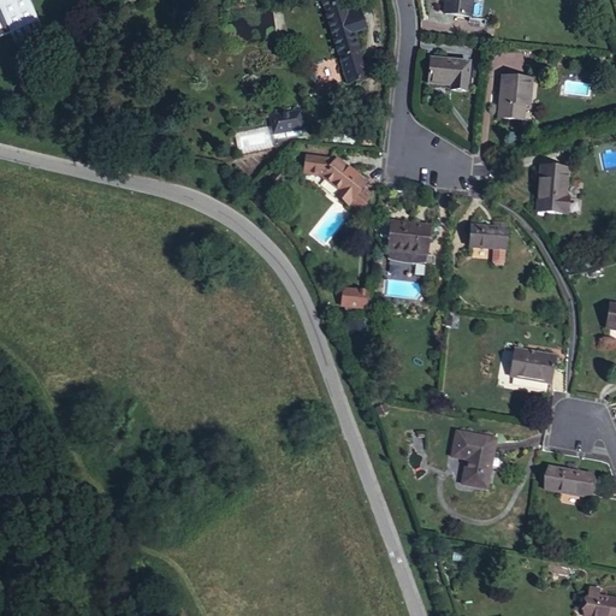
[(0,0),(0,37),(12,34),(16,43),(43,31),(39,22),(29,0),(0,0)]
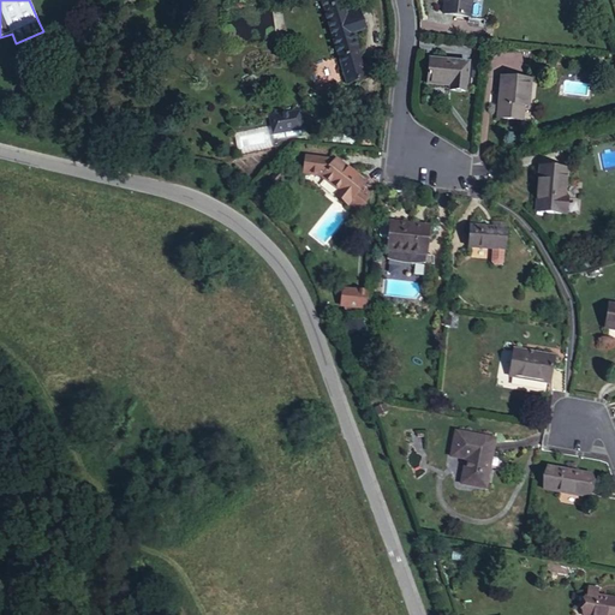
[(190,0),(175,0),(174,5),(191,12),(195,1),(190,0)]
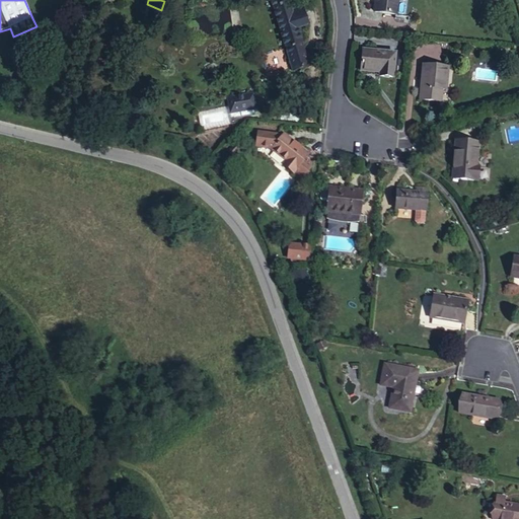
[(296,28),(307,25),(302,8),(291,10),(288,0),(271,0),(292,71),(308,67),(296,28)]
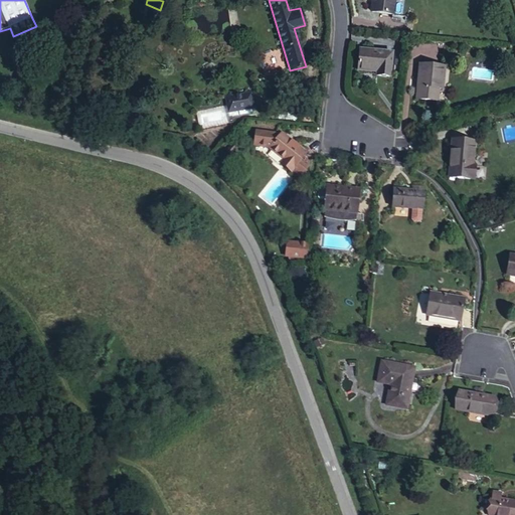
[(392,15),(393,0),(372,0),(371,12),(392,15)]
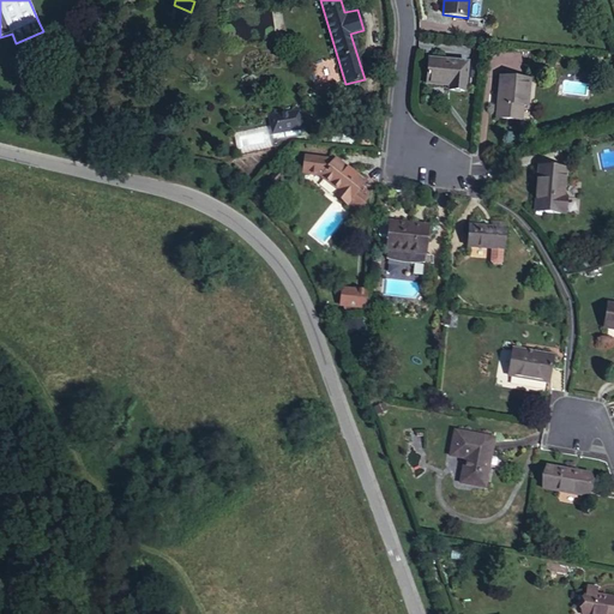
[(465,91),(468,62),(429,59),(427,84),(449,86),(449,90),(465,91)]
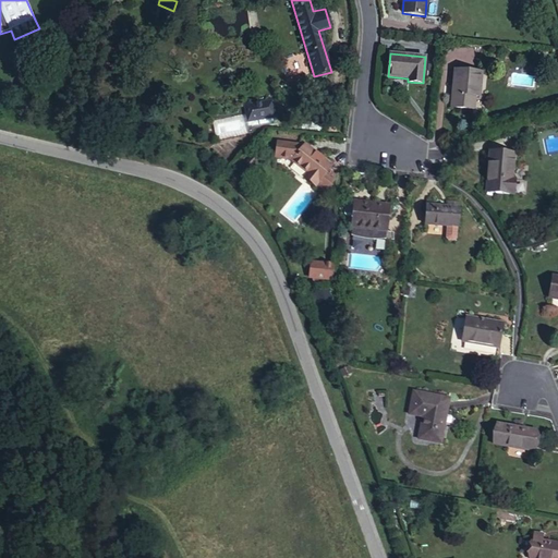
[(478,97),(482,73),(455,71),(451,108),(473,110),(474,97),(478,97)]
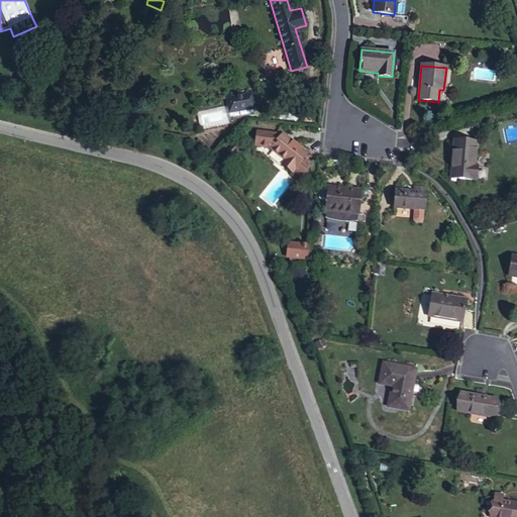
[(254,109),(251,94),(228,98),(229,105),(227,106),(228,113),(254,109)]
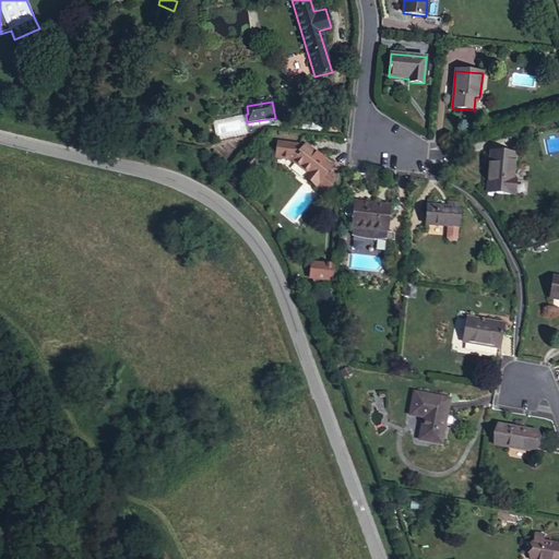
[(216,140),(250,133),(247,122),(246,115),(213,121),(216,140)]
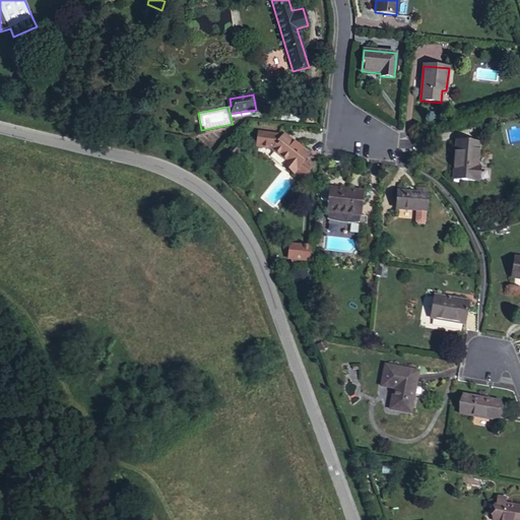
[(283,135),(258,132),(256,147),(272,149),(272,150),(286,160),(289,164),(286,168),(294,174),(295,172),(303,178),(311,168),(304,160),(308,154),(283,135)]
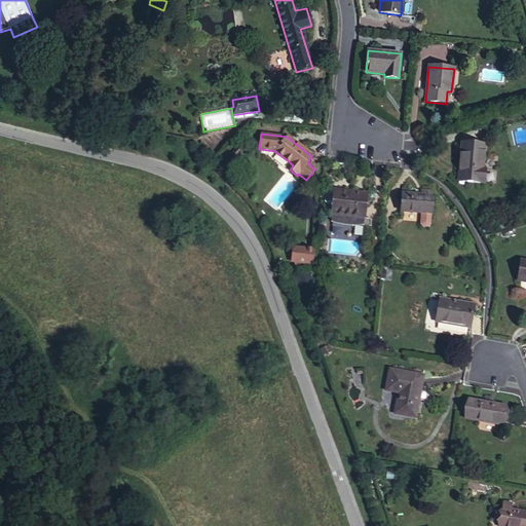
[(483,168),(485,145),(461,143),(458,182),(484,184),(485,170),(483,168)]
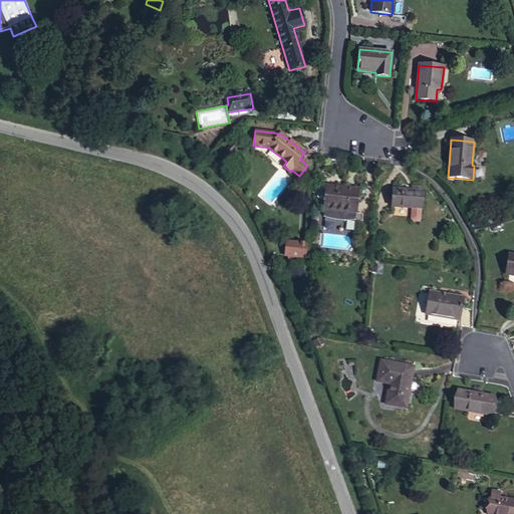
[(229,155),(236,147),(233,144),(226,151),(229,155)]
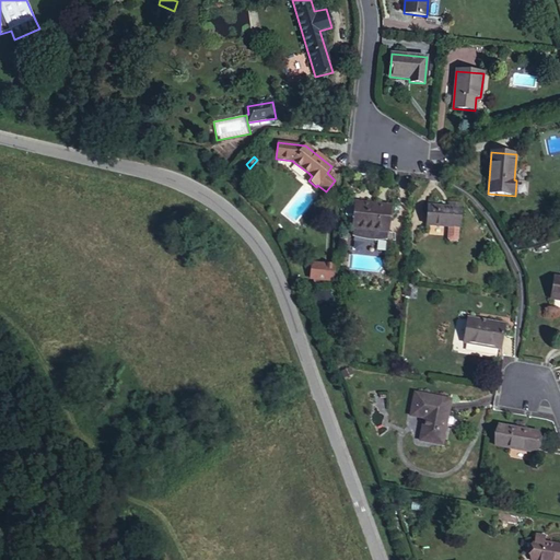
[(391,207),(356,202),(354,206),(348,205),(347,206),(346,214),(347,217),(353,218),(352,229),(353,229),(352,236),(357,238),(360,241),(364,242),(368,243),(374,243),(380,243),(383,242),(387,241),(391,207)]
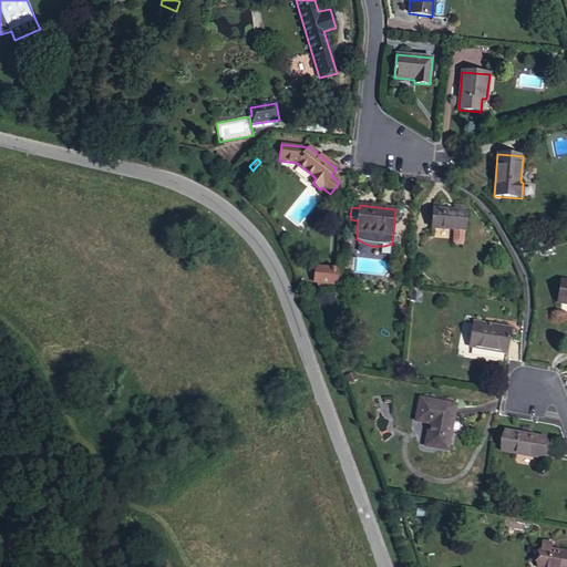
[(455,205),(455,209),(434,208),(432,228),(453,229),(465,230),(467,206),(455,205)]
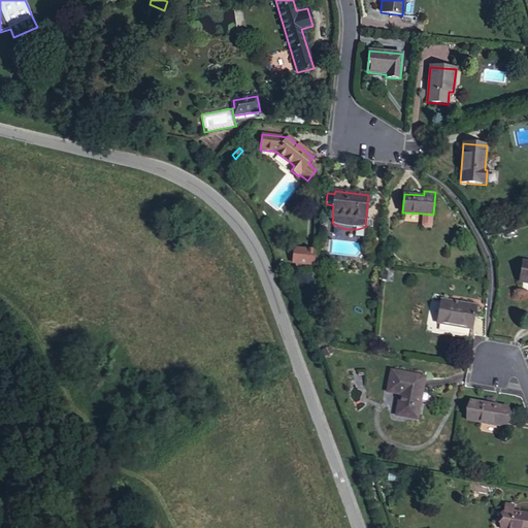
[(433,215),(422,213),(422,225),(424,228),(429,228),(432,226),(433,215)]
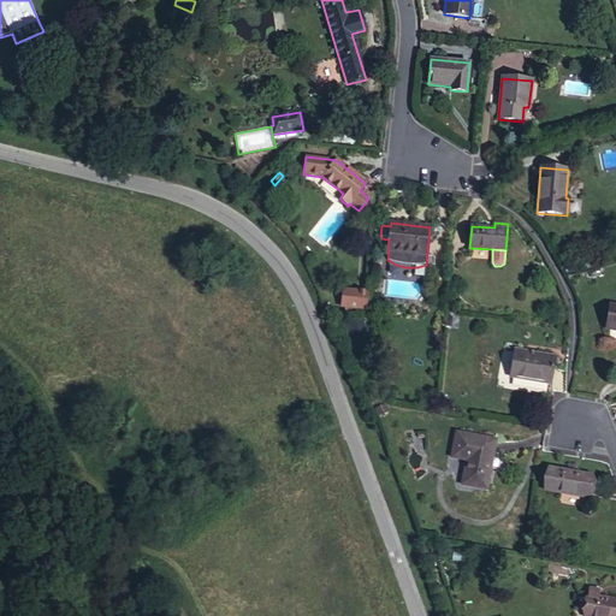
[(355,308),(357,291),(343,290),(342,307),(355,308)]
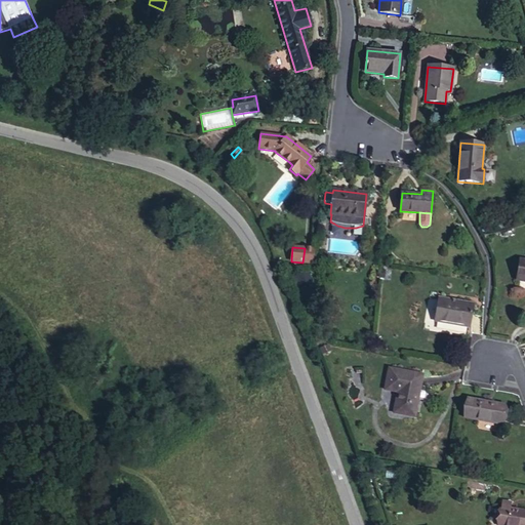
[(312,264),(313,249),(305,248),(303,263),(312,264)]
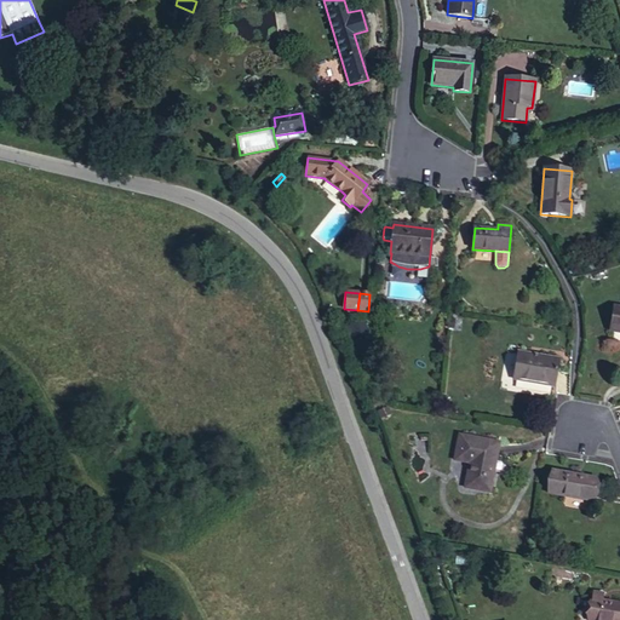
[(619,332),(619,308),(614,308),(609,332),(619,332)]
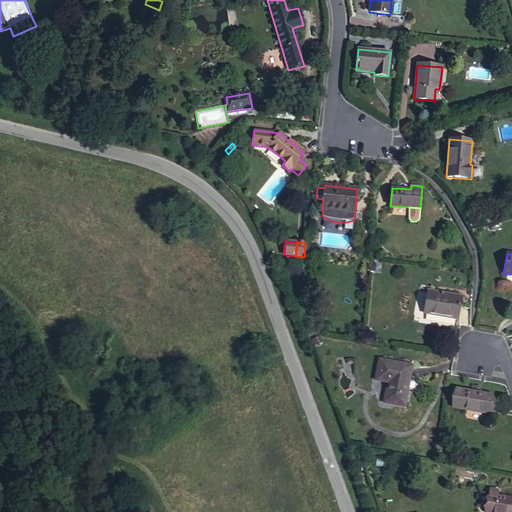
[(292,270),(295,279),(304,276),(301,267),(292,270)]
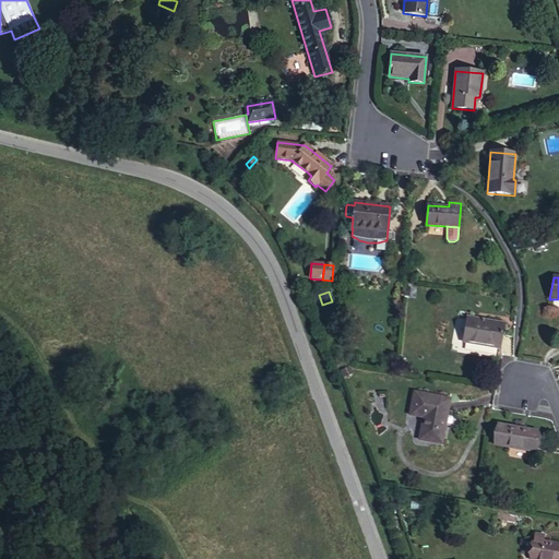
[(499,348),(503,324),(467,318),(463,343),(499,348)]
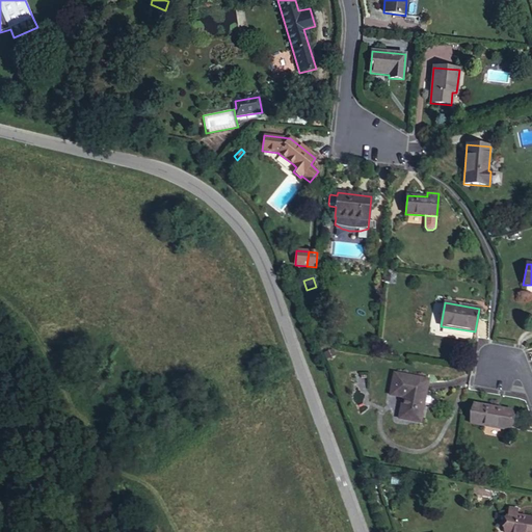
[(420,423),(428,380),(394,374),(390,395),(403,398),(399,419),(420,423)]
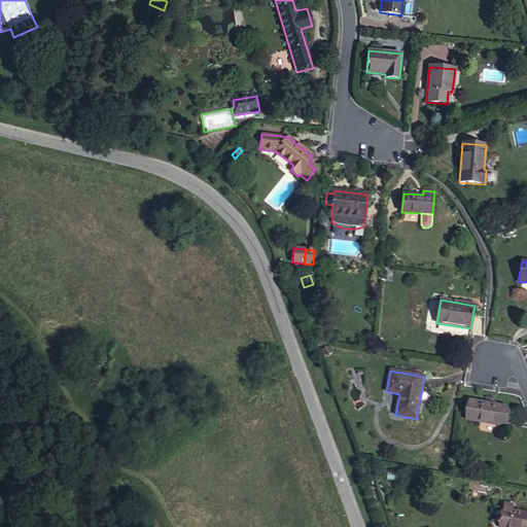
[(502,427),(505,407),(469,400),(465,420),(502,427)]
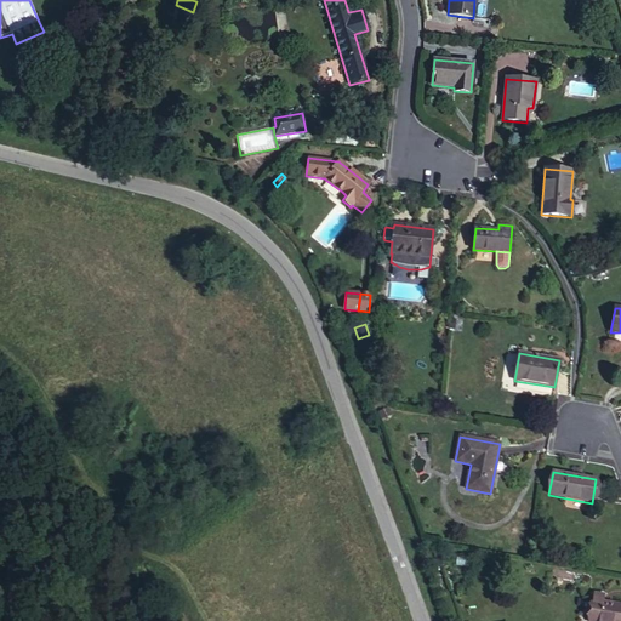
[(620,620),(620,604),(592,599),(588,620),(620,620)]
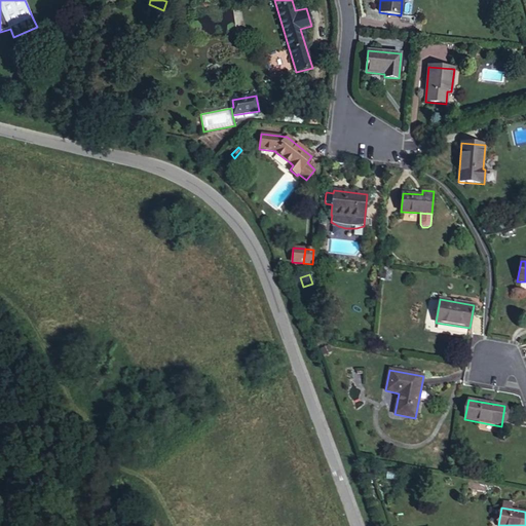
All buildings are outlined.
